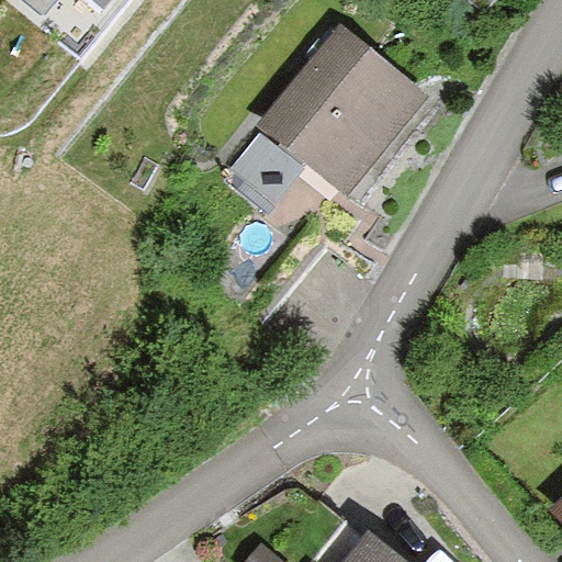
[(25,0),(43,13),(53,0),(89,0),(102,9),(109,0),(25,0)]
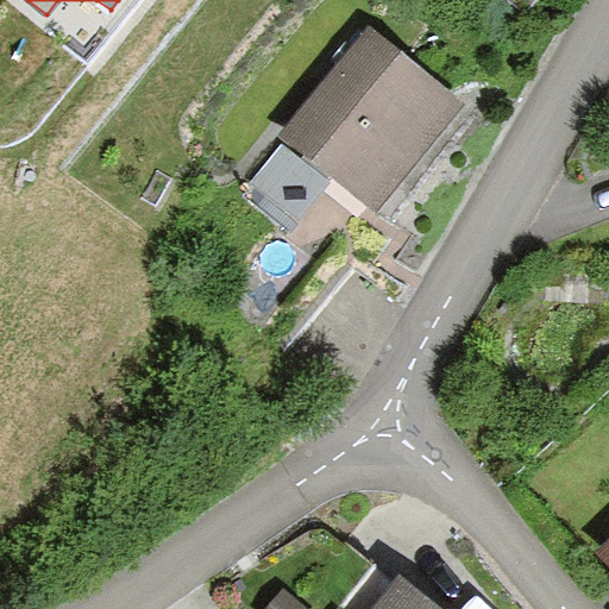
[(369,26),(280,137),(303,156),(332,179),(388,223),(476,113),(369,26)]
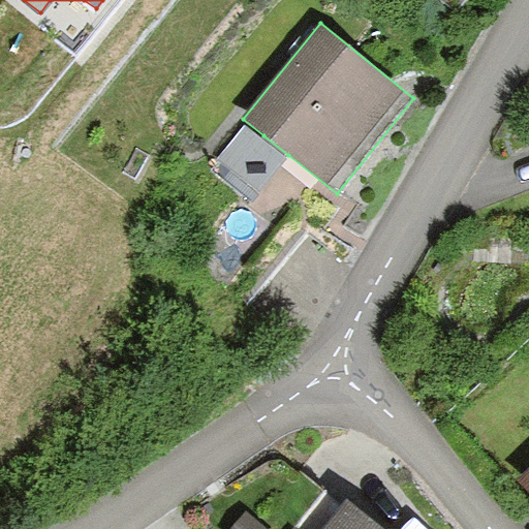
[(288,155),(263,135),(261,138),(245,126),(213,166),(253,199),(288,155)]
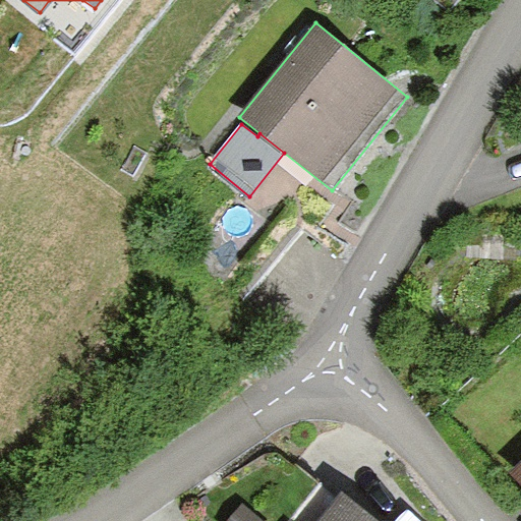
[(520,465),(511,475),(520,484),(520,465)]
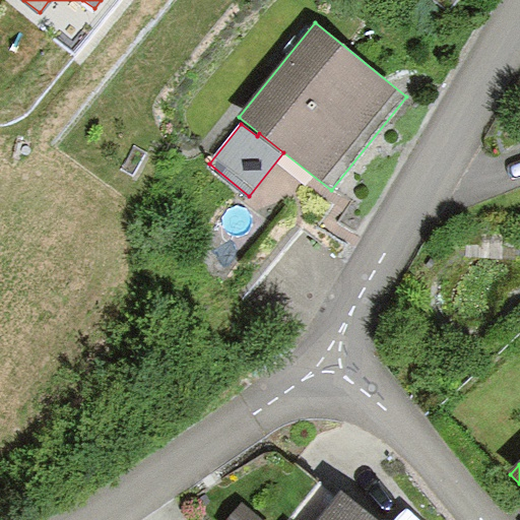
[(378,519),(341,490),(316,519),(378,519)]
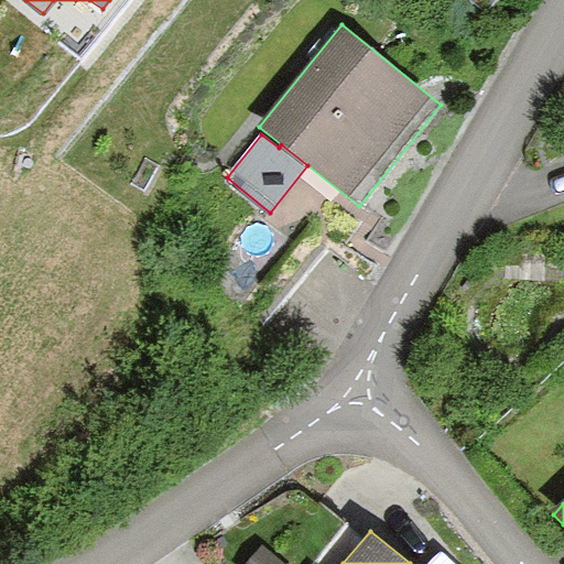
[(284,563),(263,546),(248,563),(284,563)]
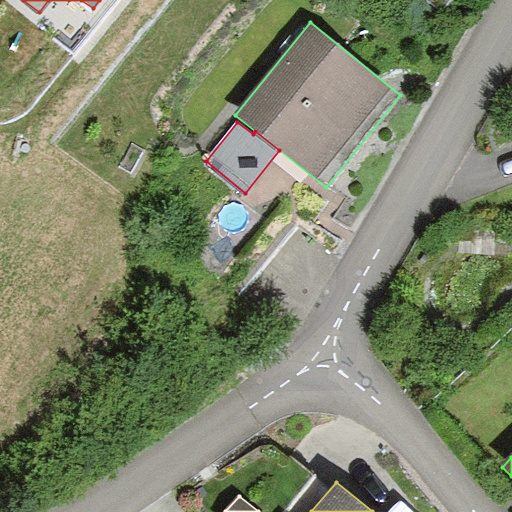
All buildings are outlined.
